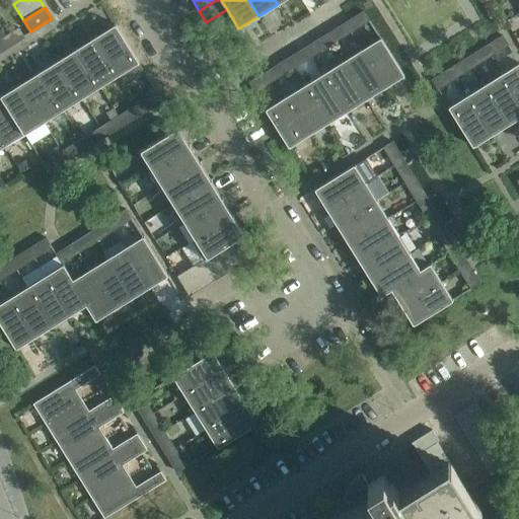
[(369,19),(363,10),(349,19),(354,28),(369,19)]
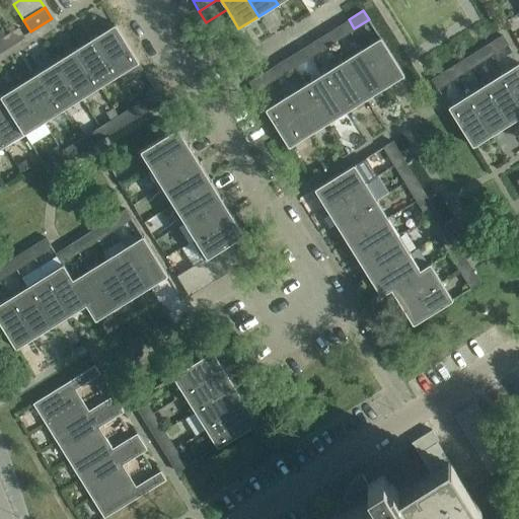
[(116,23),(95,35),(120,76),(140,64),(116,23)]
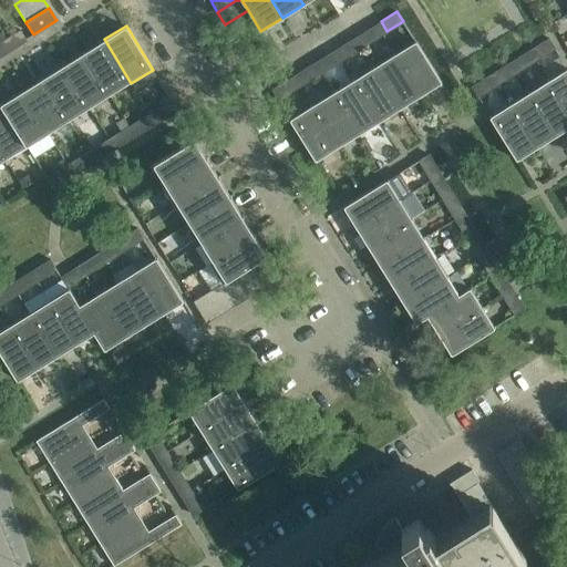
[(377,38),(371,28),(354,38),(361,48),(377,38)]
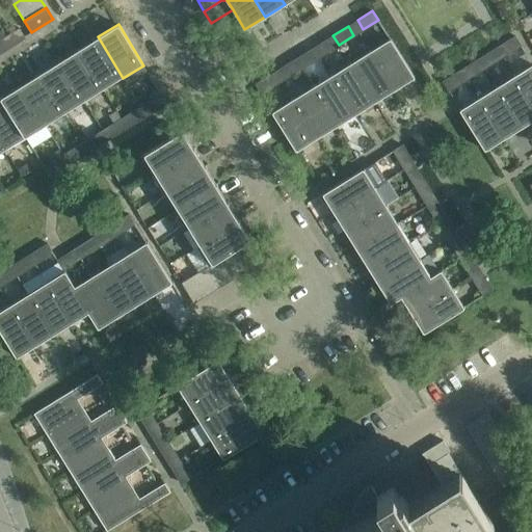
[(5,36),(11,46),(25,37),(19,28),(5,36)]
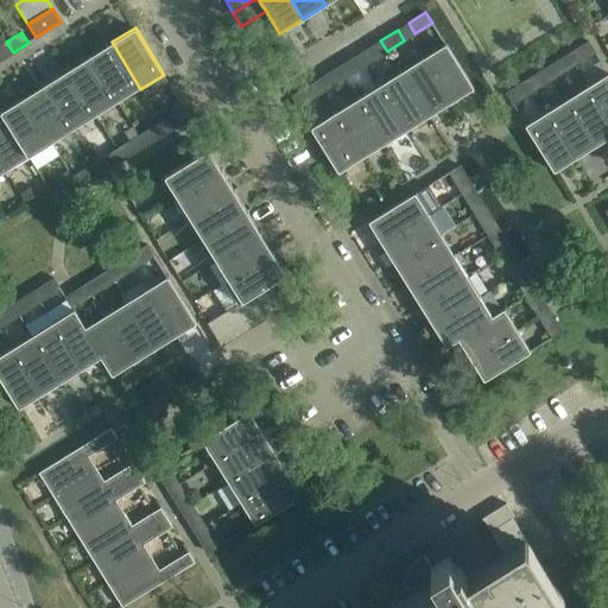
[(1,33),(0,33),(0,59),(13,52),(6,42),(1,33)]
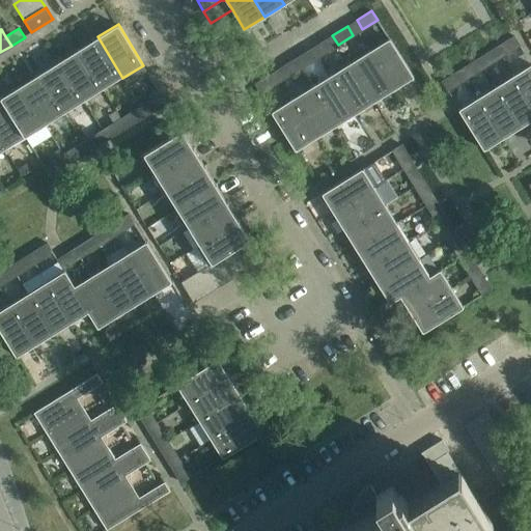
[(338,45),(332,35),(317,45),(323,54),(338,45)]
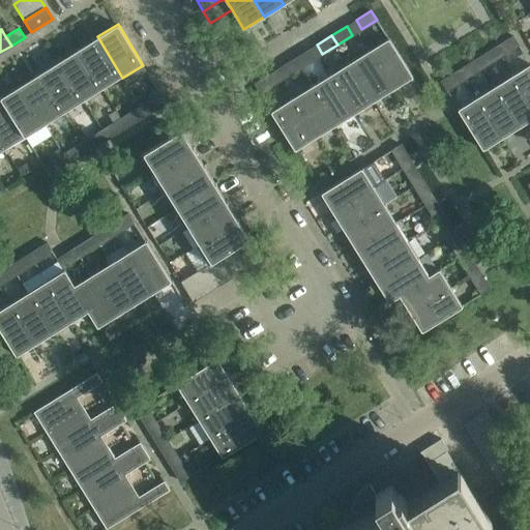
[(519,46),(512,35),(499,45),(505,54),(519,46)]
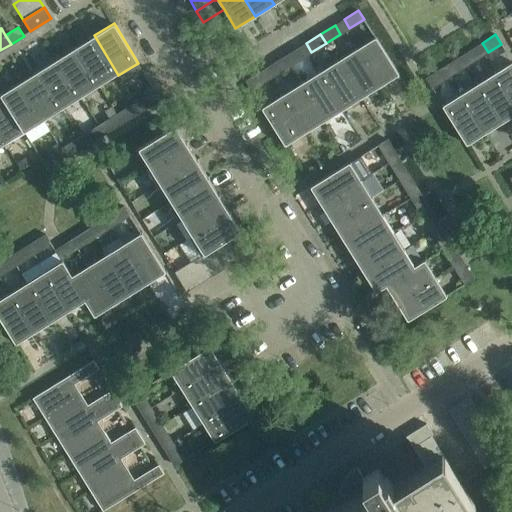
[(118,75),(94,35),(75,47),(99,86),(118,75)]
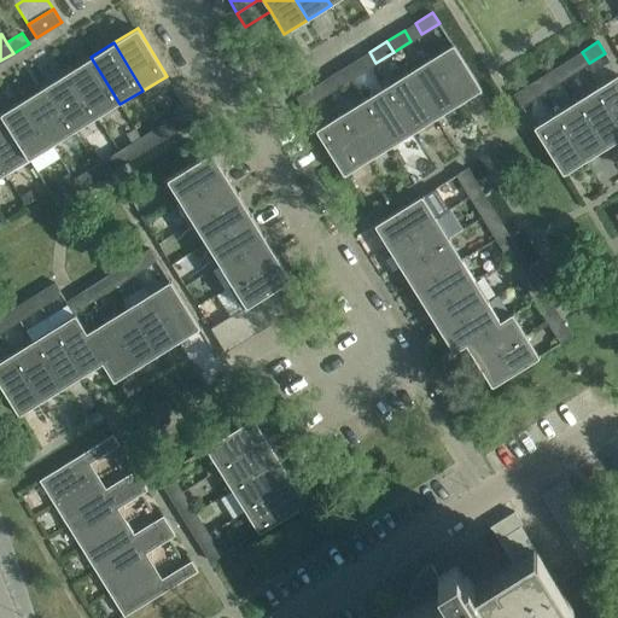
[(453,44),(429,58),(458,105),(482,91),(453,44)]
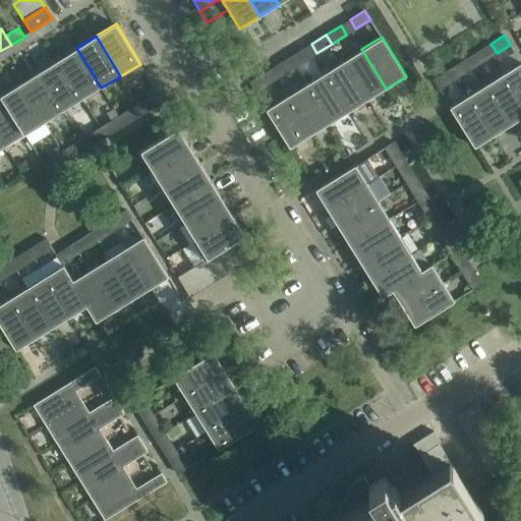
[(76,48),(58,59),(82,100),(101,88),(76,48)]
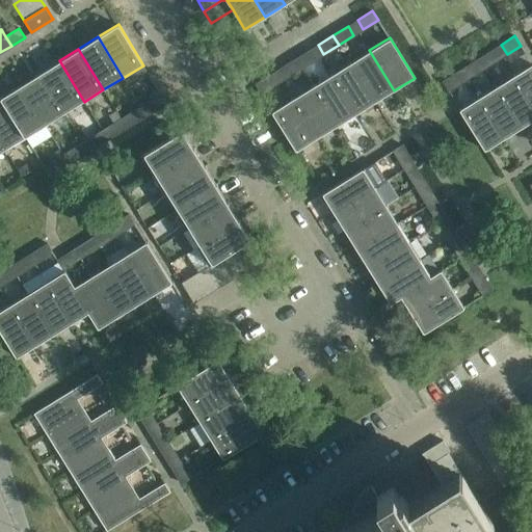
[(315,59),(309,50),(294,59),(299,69),(315,59)]
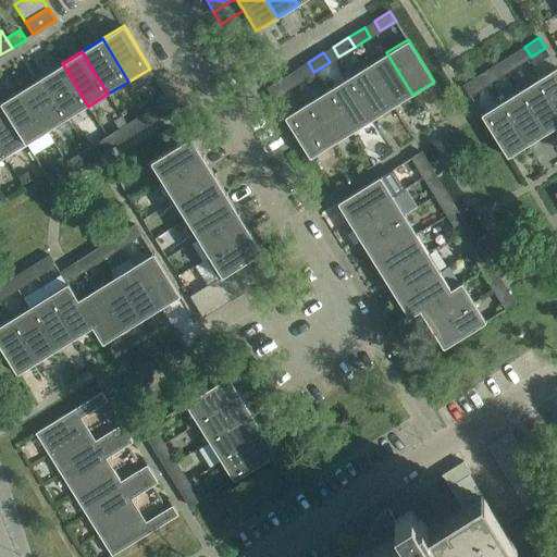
[(392,107),(412,95),(386,52),(366,64),(392,107)]
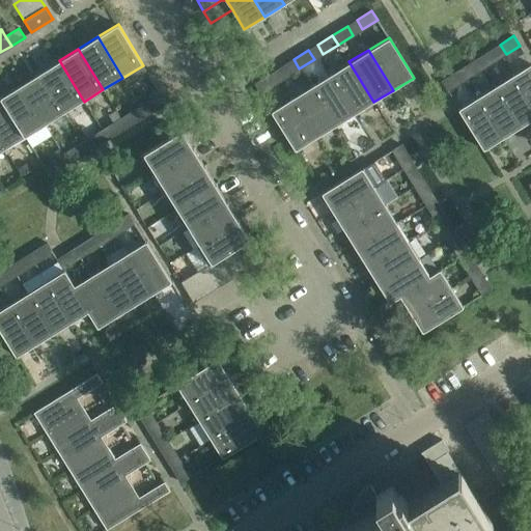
[(497,59),(492,50),(477,58),(483,67),(497,59)]
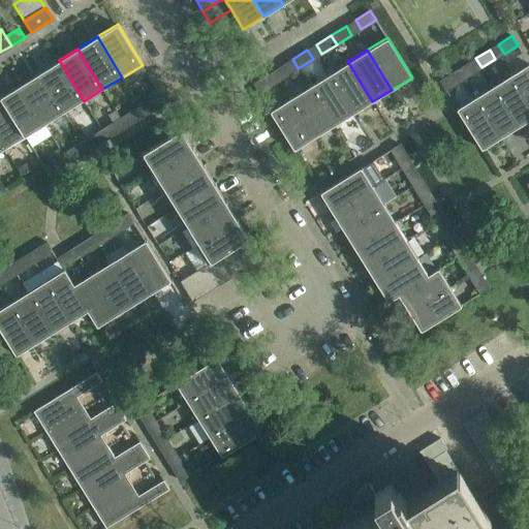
[(469,75),(481,67),(475,58),(463,66),(469,75)]
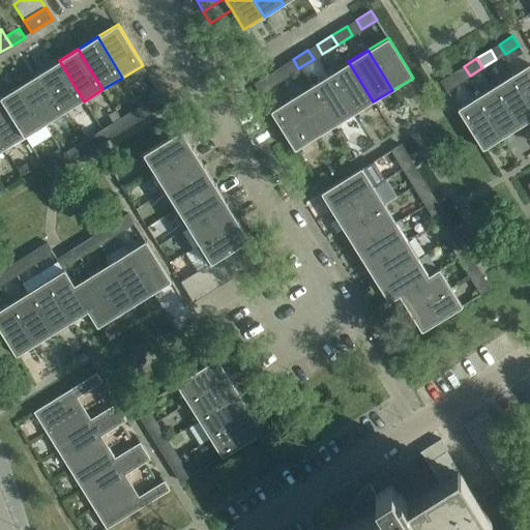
[(298,68),(293,59),(277,68),(284,78),(298,68)]
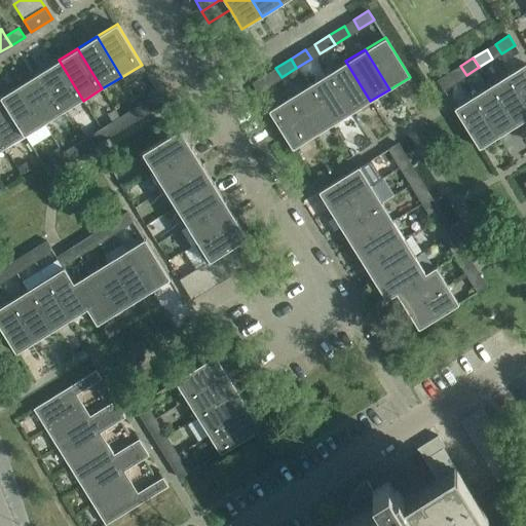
[(64,112),(83,101),(59,60),(39,72),(64,112)]
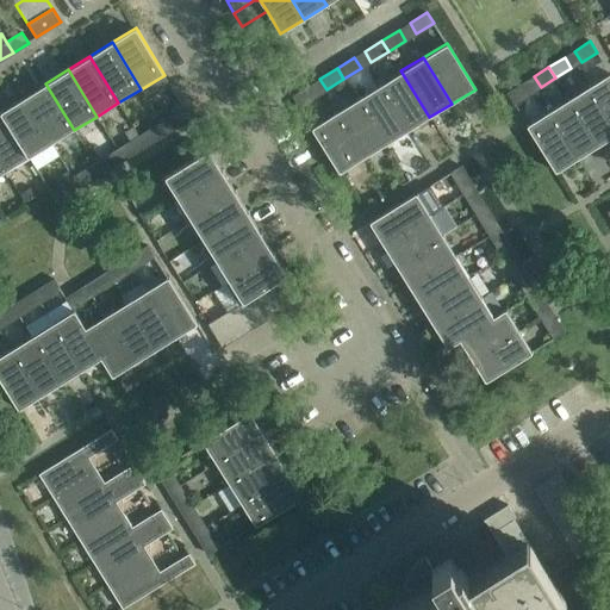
[(400,70),(379,85),(408,131),(429,117),(400,70)]
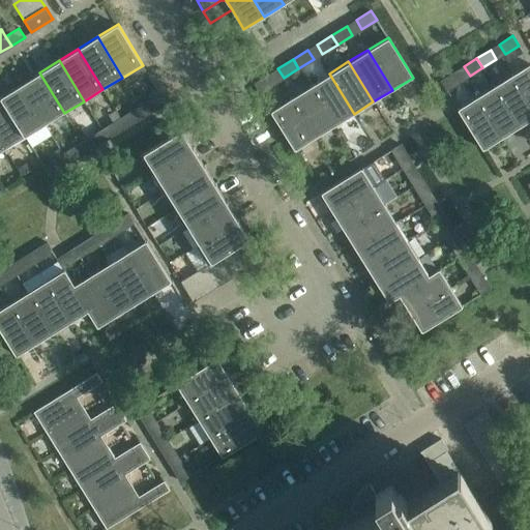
[(529,62),(511,74),(529,104),(529,62)]
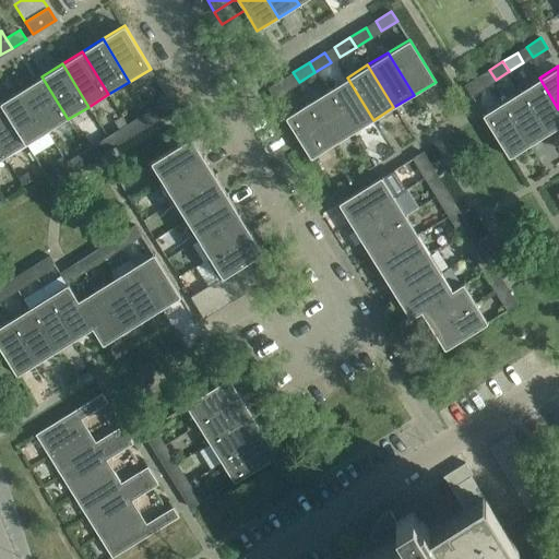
[(42,76),(21,90),(47,132),(68,119),(42,76)]
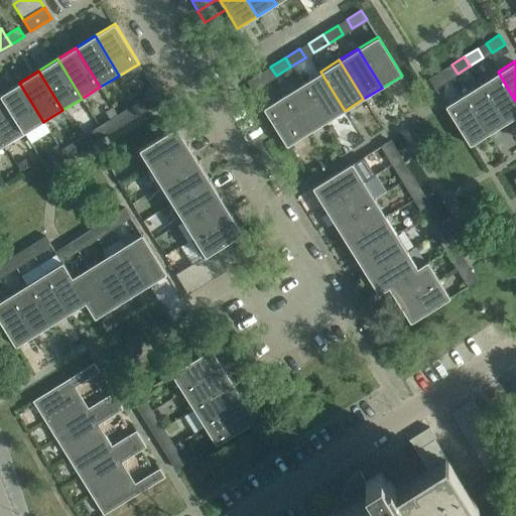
[(447,80),(442,71),(429,79),(434,88),(447,80)]
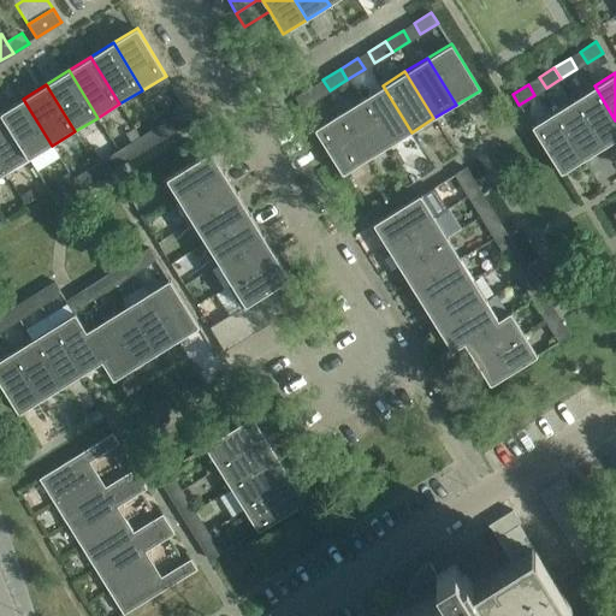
[(319,96),(313,86),(295,96),(302,107),(319,96)]
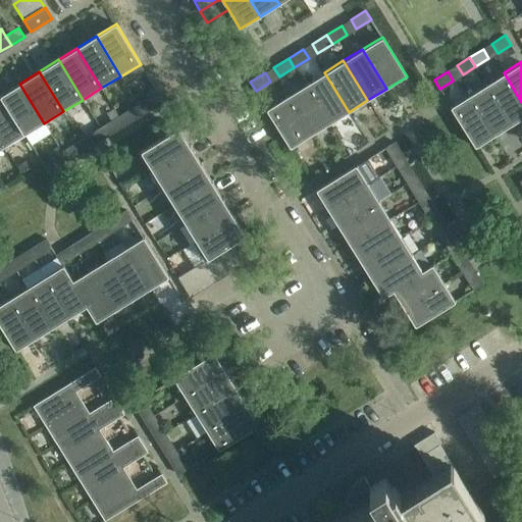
[(324,72),(305,85),(329,123),(349,112),(324,72)]
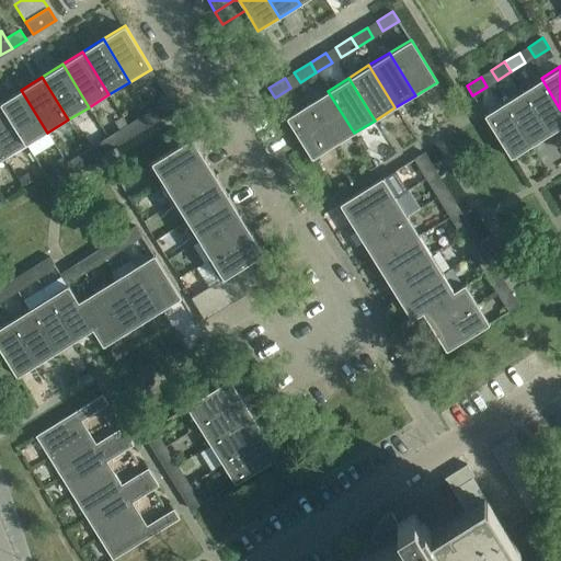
[(550,135),(560,127),(560,110),(541,78),(522,90),(550,135)]
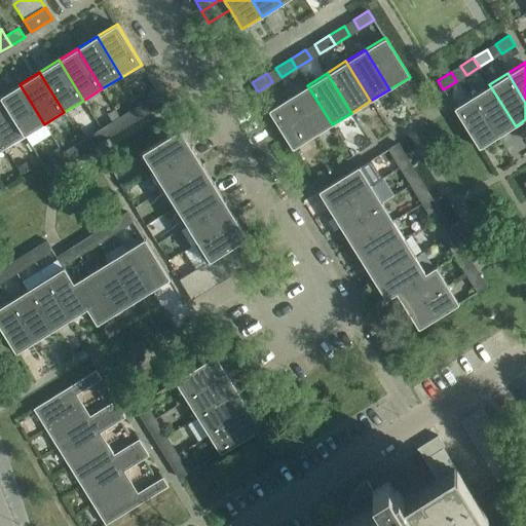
[(0,96),(25,136),(44,124),(20,84),(0,96)]
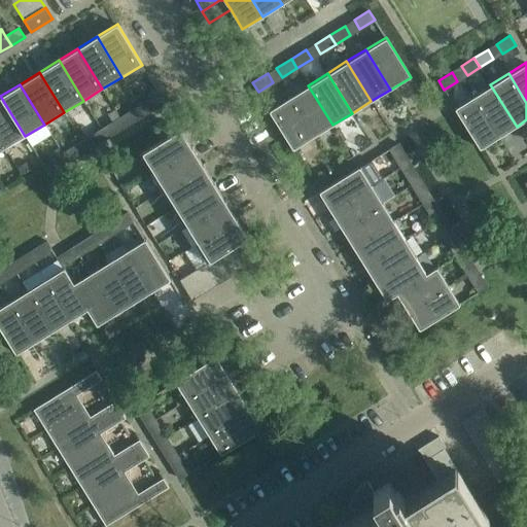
[(490,84),(472,96),(499,138),(517,127),(490,84)]
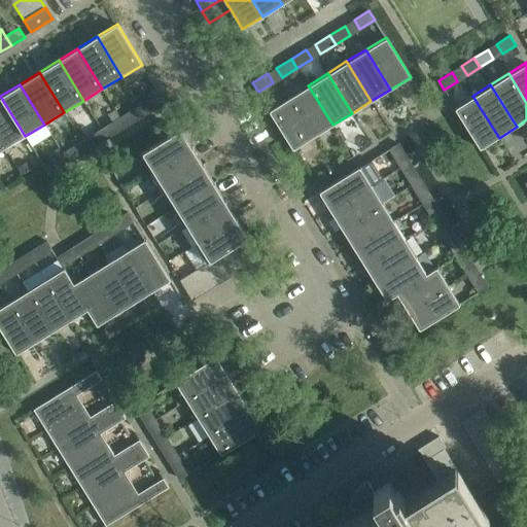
[(308,85),(288,97),(313,137),(332,125),(308,85)]
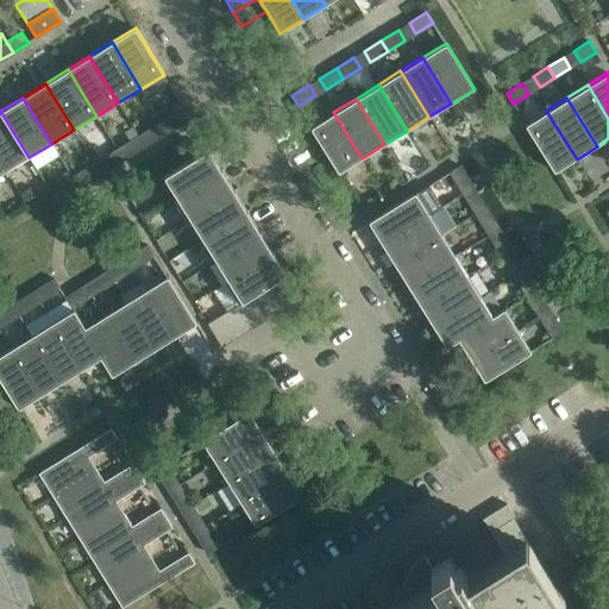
[(168,117),(175,127),(190,118),(183,107),(168,117)]
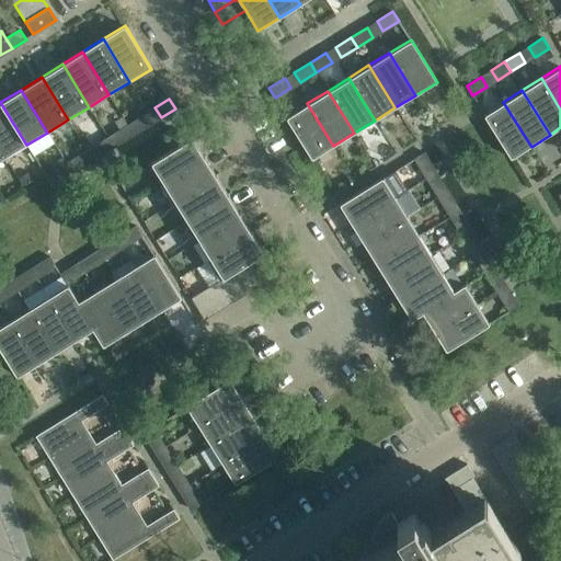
[(0,149),(6,158),(26,145),(0,102),(0,149)]
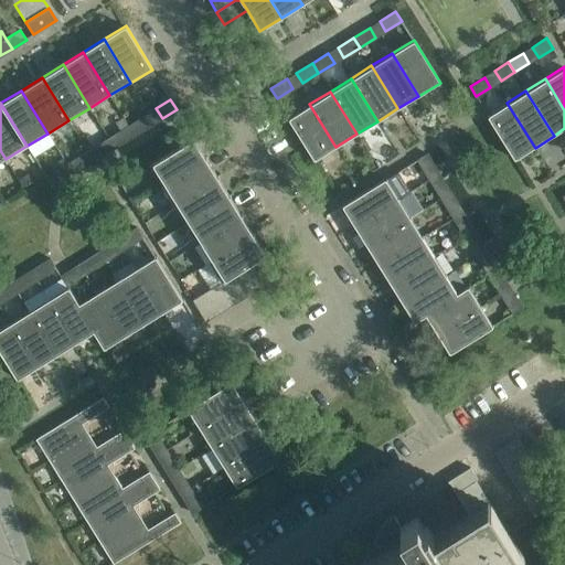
[(515,160),(535,148),(507,103),(487,115),(515,160)]
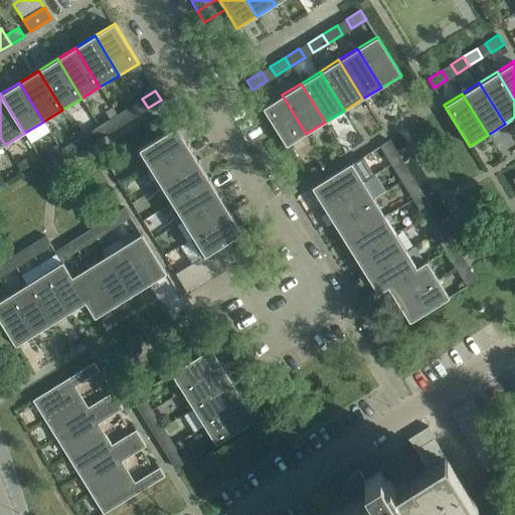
[(282,95),(263,107),(287,146),(306,134),(282,95)]
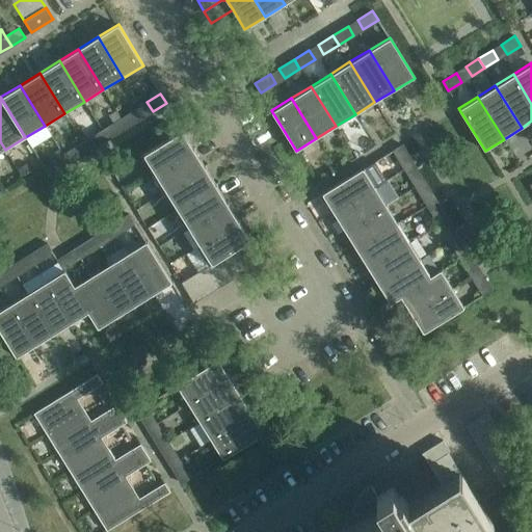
[(121,117),(127,128),(140,118),(134,109),(121,117)]
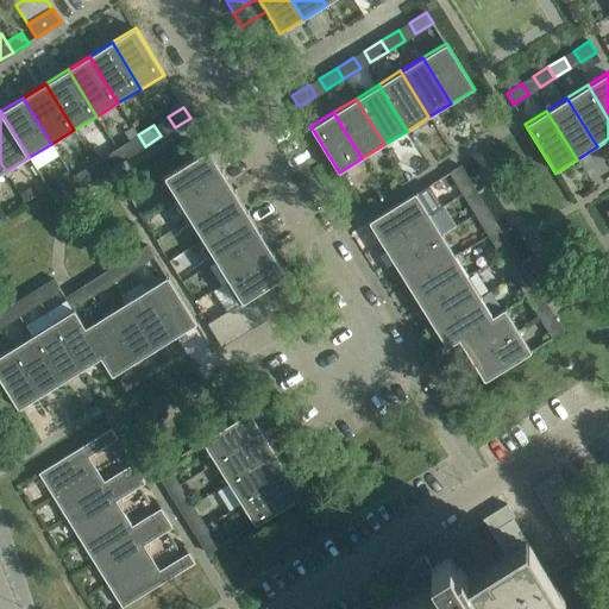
[(124,144),(130,155),(145,146),(138,135),(124,144)]
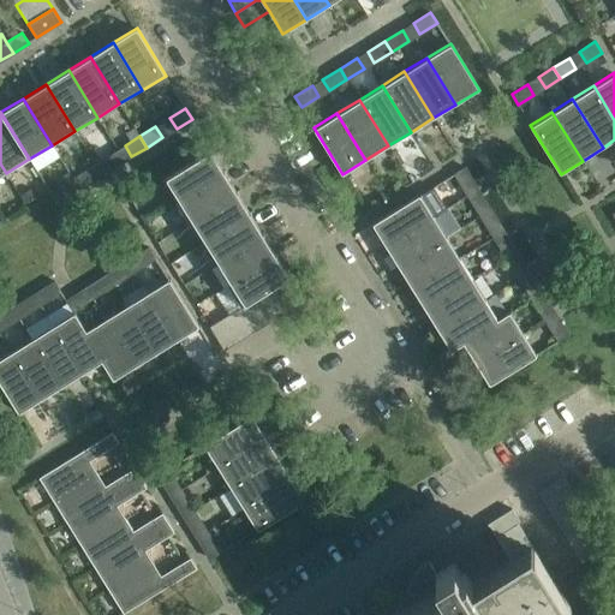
[(212,149),(161,179),(175,202),(225,171),(212,149)]
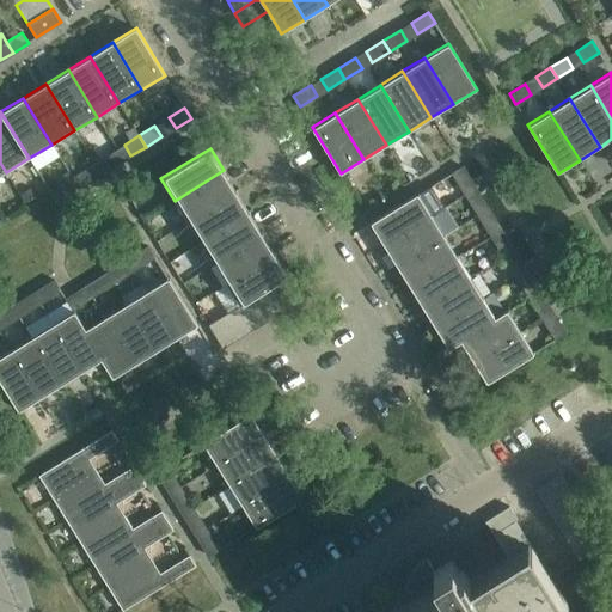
[(95,164),(102,175),(116,165),(110,154),(95,164)]
